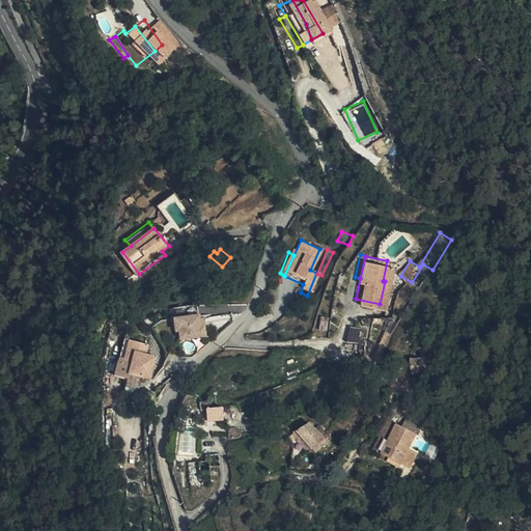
[(232,305),(233,312),(246,311),(245,304),(232,305)]
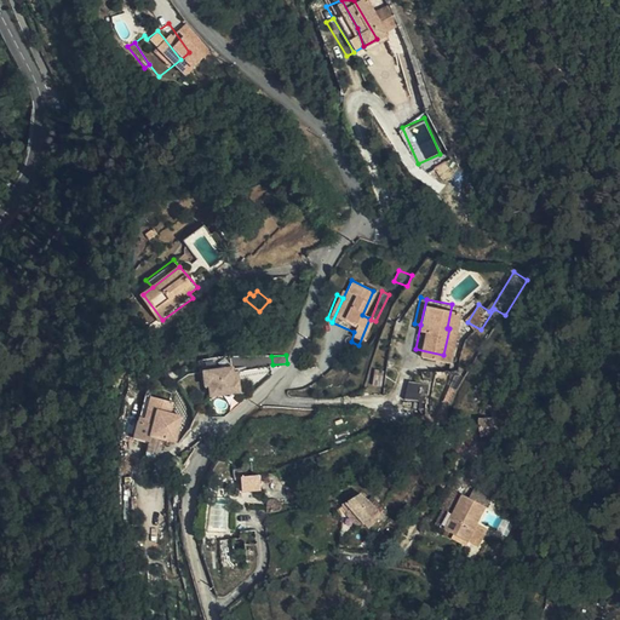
[(240,366),(212,371),(213,384),(217,384),(219,394),(248,390),(247,379),(242,380),(240,366)]
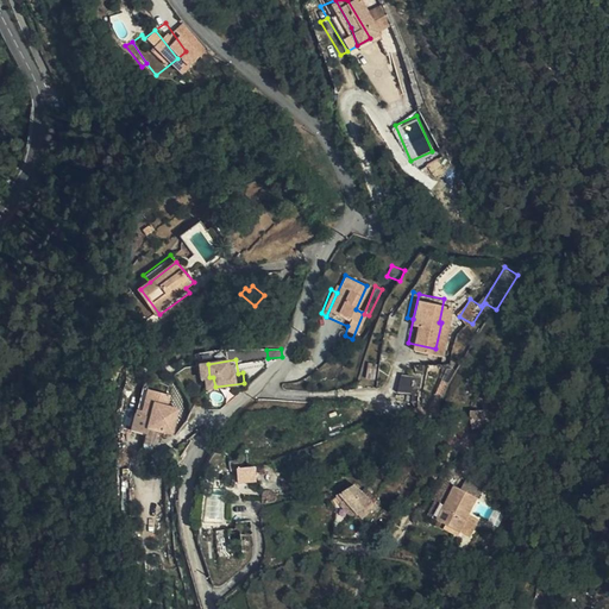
[(416,393),(418,375),(402,375),(401,391),(416,393)]
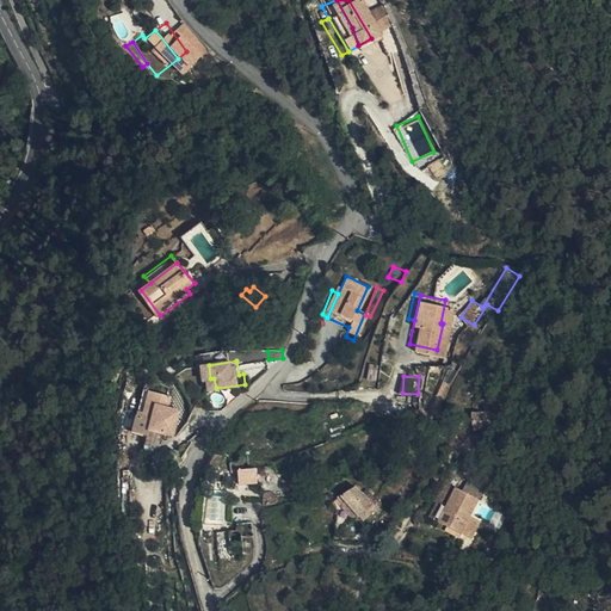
[(166,388),(158,387),(147,436),(161,438),(162,431),(187,437),(193,412),(181,408),(184,397),(165,393),(166,388)]
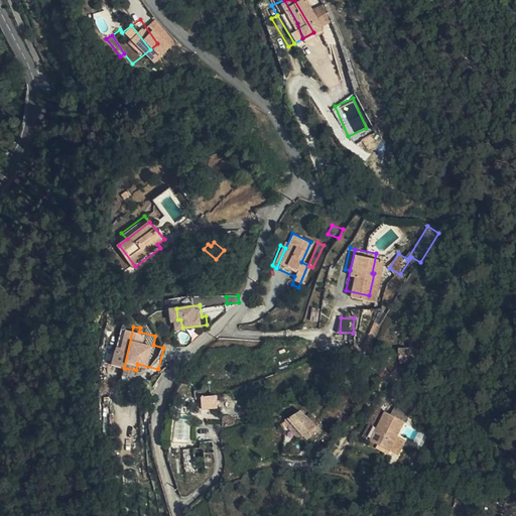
[(422,348),(416,345),(413,353),(419,355),(422,348)]
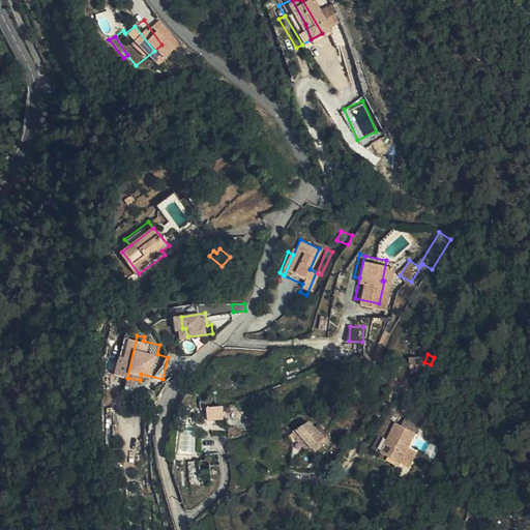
[(394,375),(409,373),(407,357),(392,359),(394,375)]
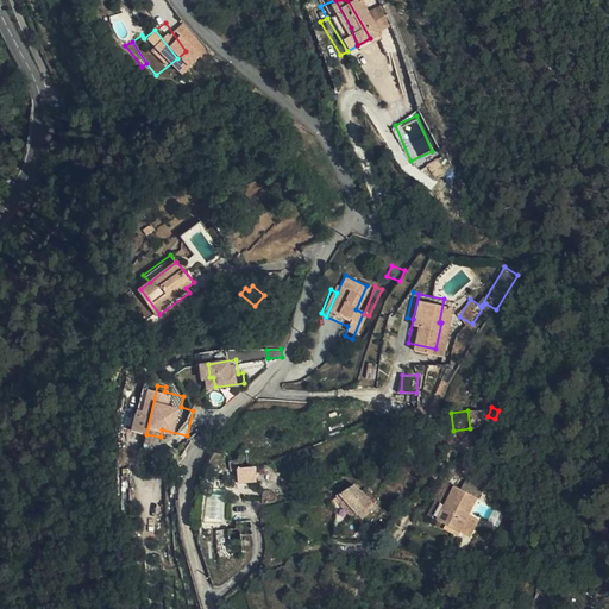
[(264,466),(246,466),(248,479),(264,479),(264,466)]
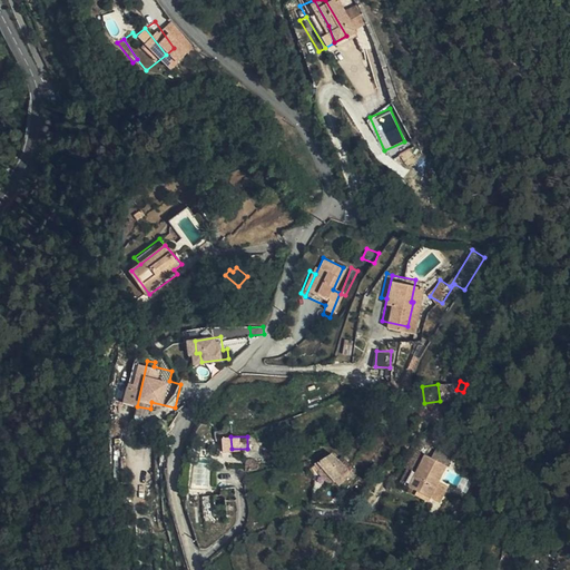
[(444,462),(451,453),(440,445),(433,455),(444,462)]
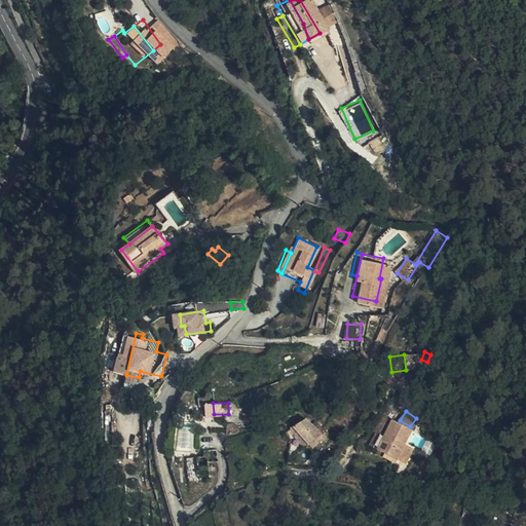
[(408,441),(409,438),(414,430),(411,428),(393,418),(387,429),(408,441)]
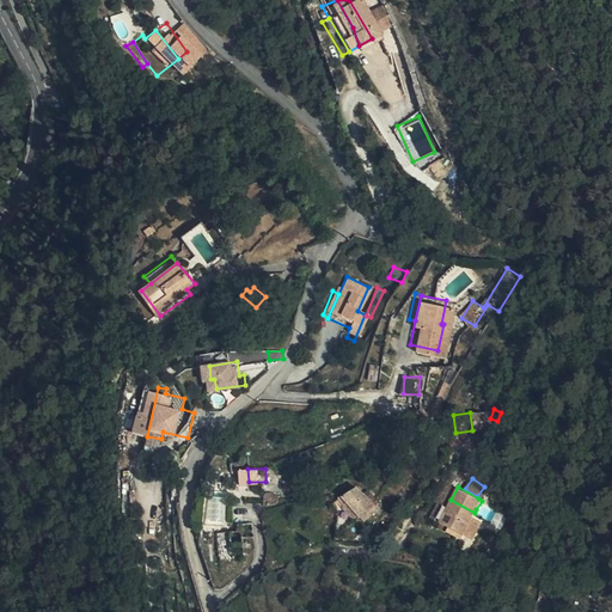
[(356,506),(365,500),(357,489),(349,496),(356,506)]
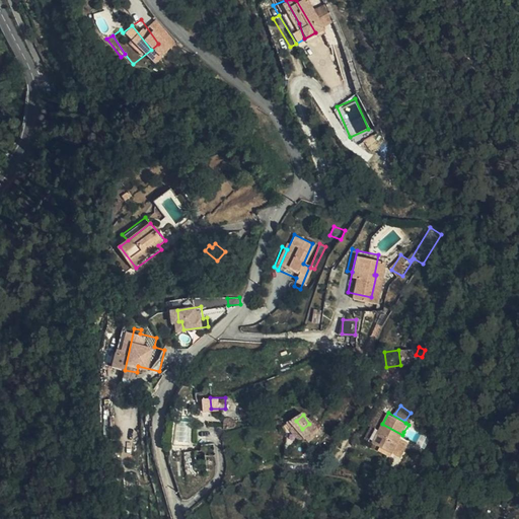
[(293,429),(297,433),(302,429),(296,421),(291,425),(287,427),(290,431),(293,429)]
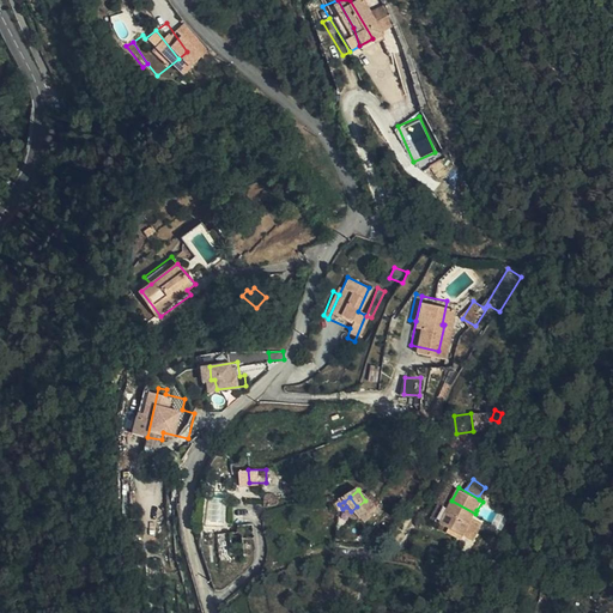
[(374,510),(371,507),(365,501),(357,507),(351,511),(358,522),(374,510)]
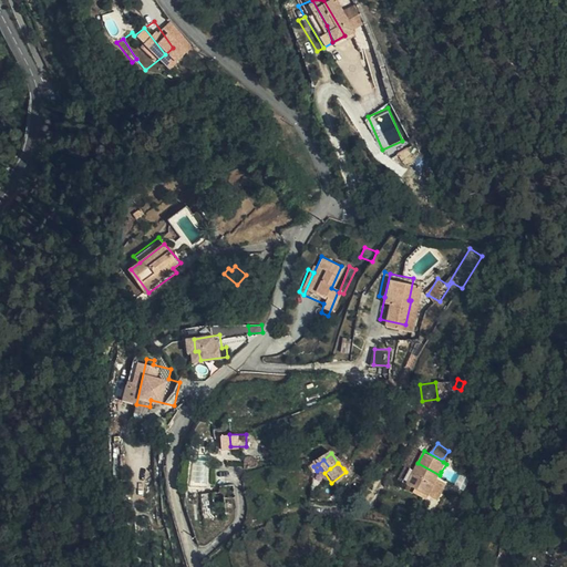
[(401,494),(409,498),(421,506),(422,505),(424,502),(425,501),(431,490),(437,478),(440,475),(418,463),(409,481),(401,494)]
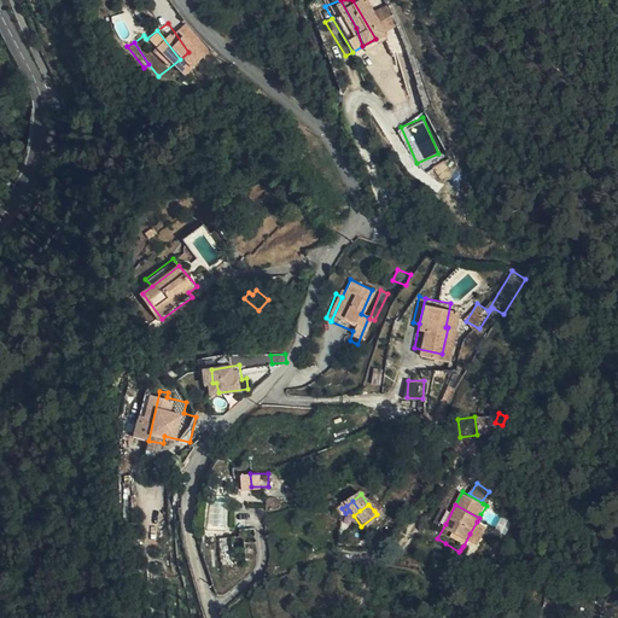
[(445,524),(439,520),(431,536),(437,538),(445,524)]
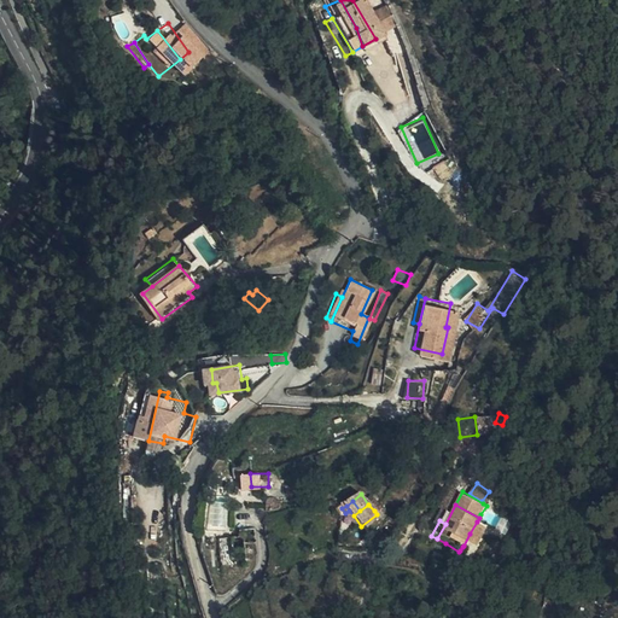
[(472,535),(470,534),(464,546),(462,547),(460,551),(470,555),(478,540),(472,535)]
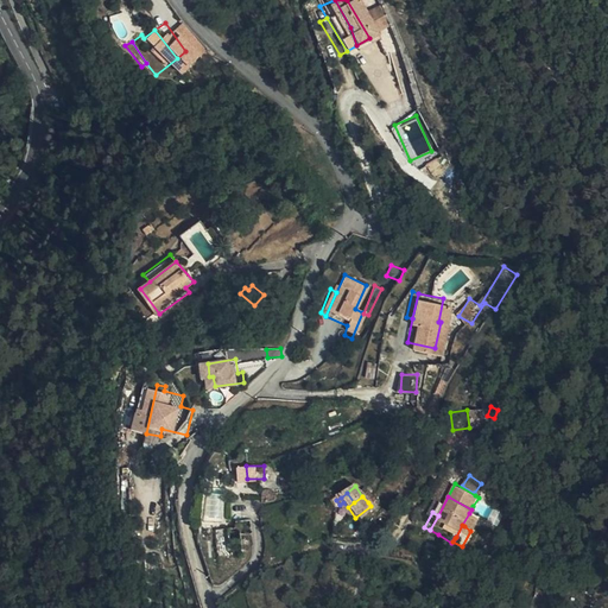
[(436,539),(448,546),(450,545),(451,543),(438,534),(436,539)]
